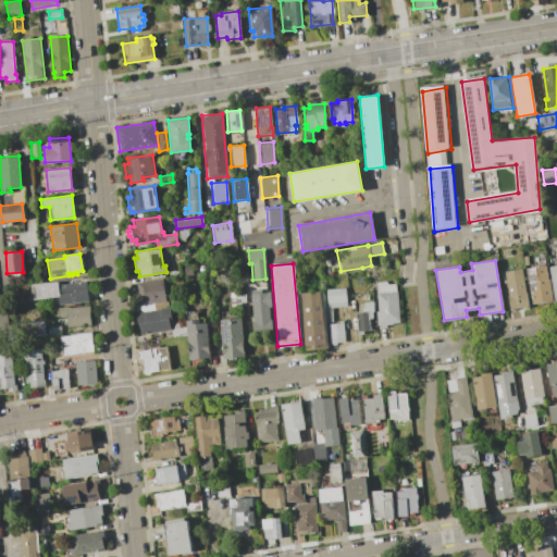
[(546,265),(552,300),(532,304),(527,269),(546,265)]
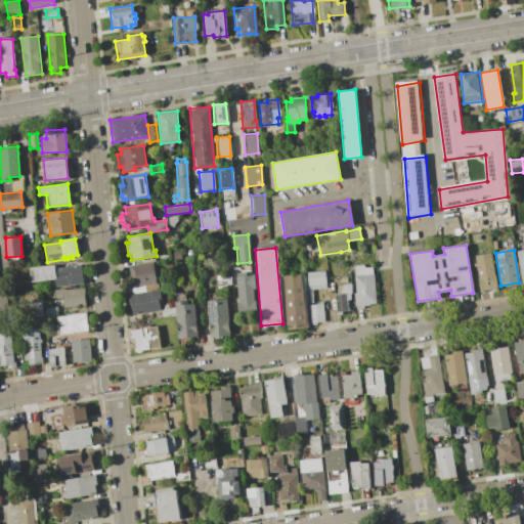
[(476,263),(475,256),(491,253),(496,290),(493,291),(493,289),(483,291),(483,292),(480,293),(476,267),(474,267),(473,264),(476,263)]
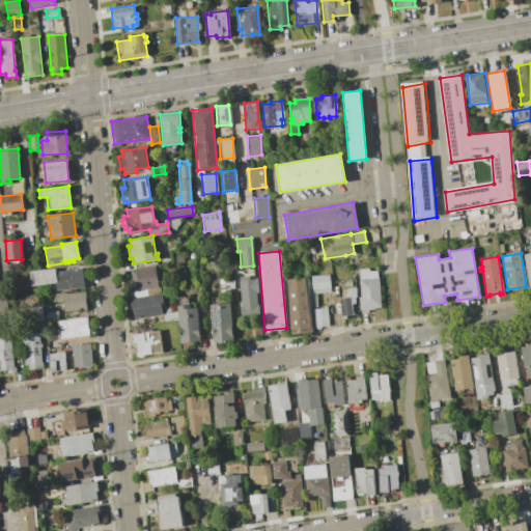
[(131,278),(130,270),(135,269),(155,266),(156,269),(158,281),(159,286),(145,288),(132,290),(131,291),(129,279),(131,278)]
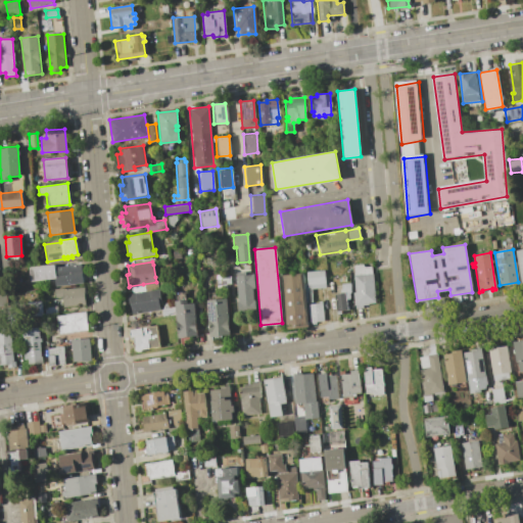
[(54,268),(80,264),(83,282),(55,286),(54,278),(30,281),(29,268),(53,264),(54,268)]
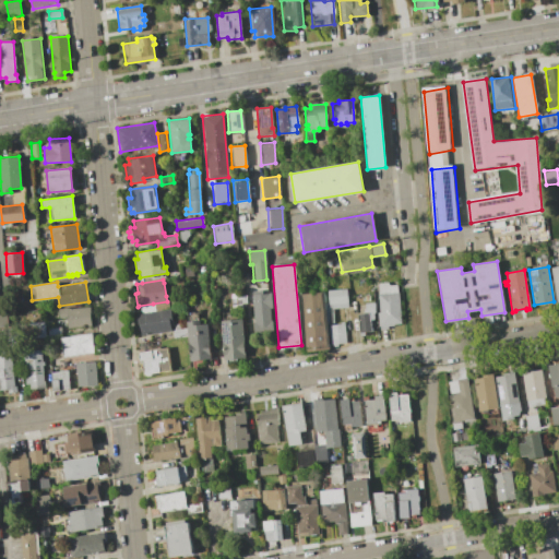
[(377,313),(379,312),(377,295),(380,295),(378,284),(388,283),(389,286),(396,285),(401,323),(393,324),(393,325),(387,326),(387,329),(379,329),(377,313)]
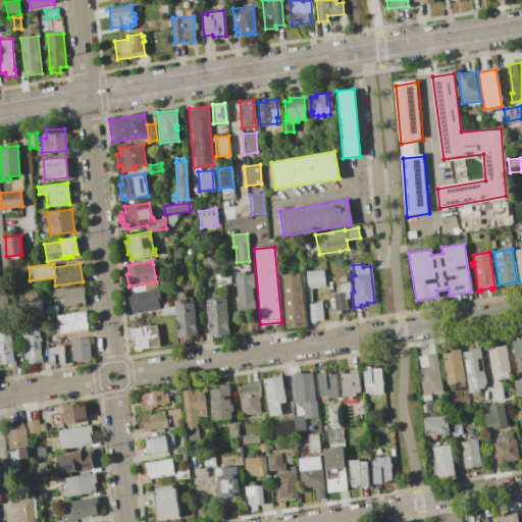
[(323,269),(324,286),(307,288),(305,270),(323,269)]
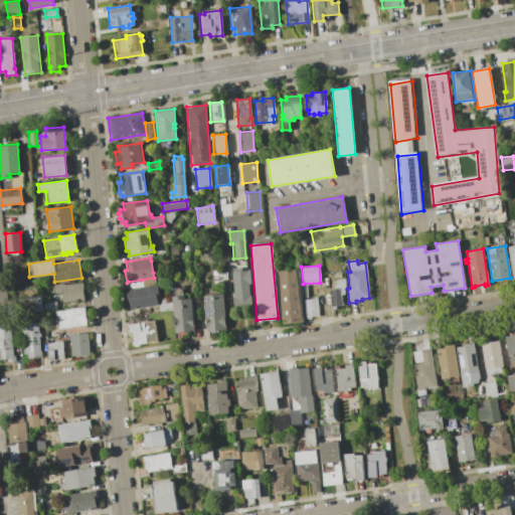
[(249,270),(250,283),(248,283),(249,307),(235,308),(231,268),(241,267),(241,271),(249,270)]
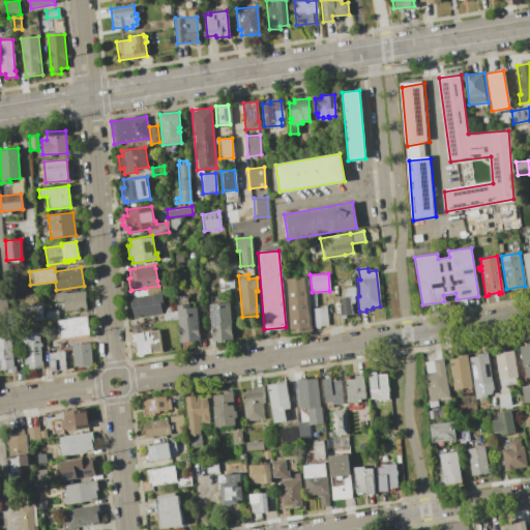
[(310,331),(291,333),(285,278),(304,276),(310,331)]
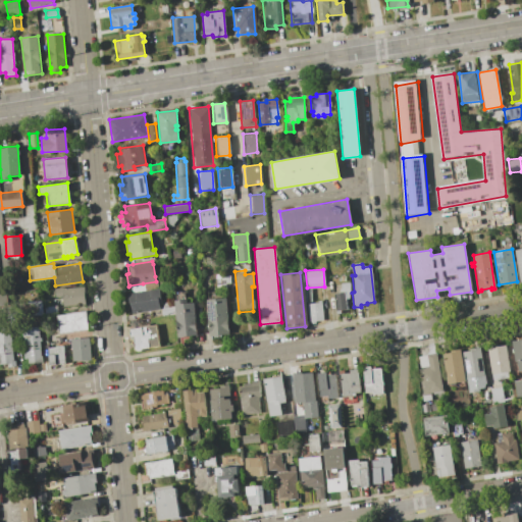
[(156,281),(157,288),(144,291),(143,283),(156,281)]
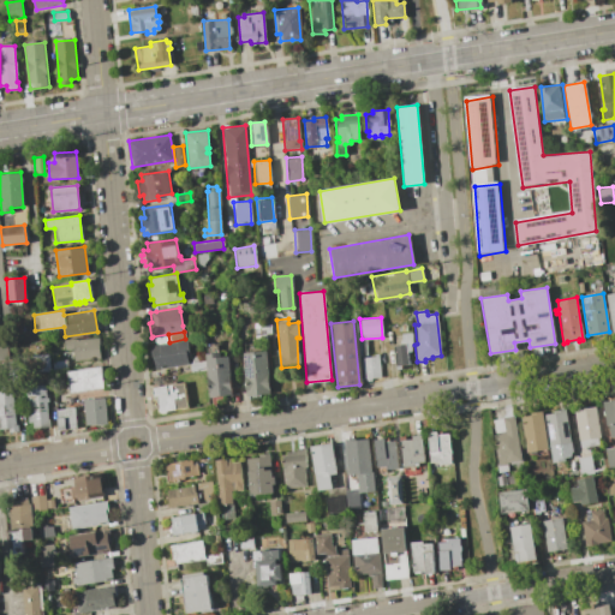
[(412,351),(407,351),(408,364),(396,365),(394,346),(401,345),(400,334),(411,333),(412,344),(411,344),(412,351)]
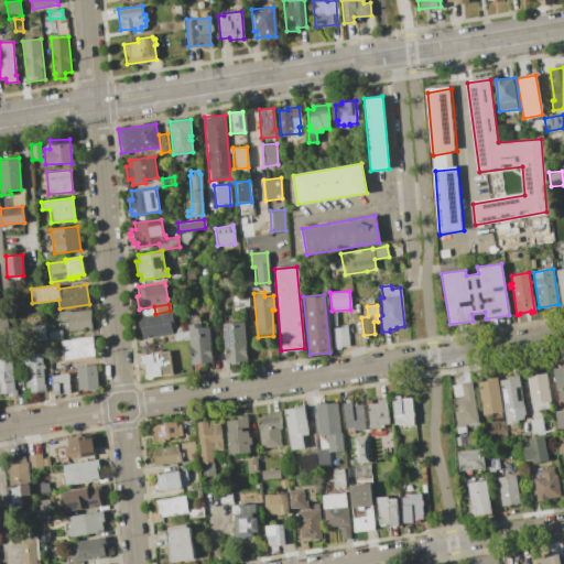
[(154,306),(155,314),(141,316),(140,308),(154,306)]
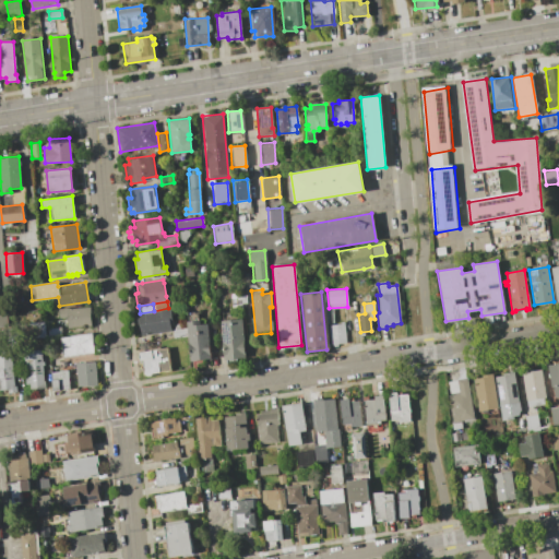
[(90,307),(91,326),(66,329),(66,317),(59,317),(59,309),(90,307)]
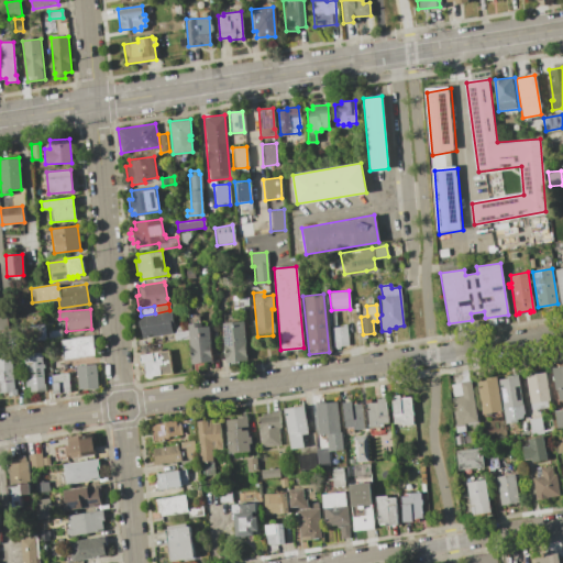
[(0,310),(7,310),(9,330),(0,330),(0,310)]
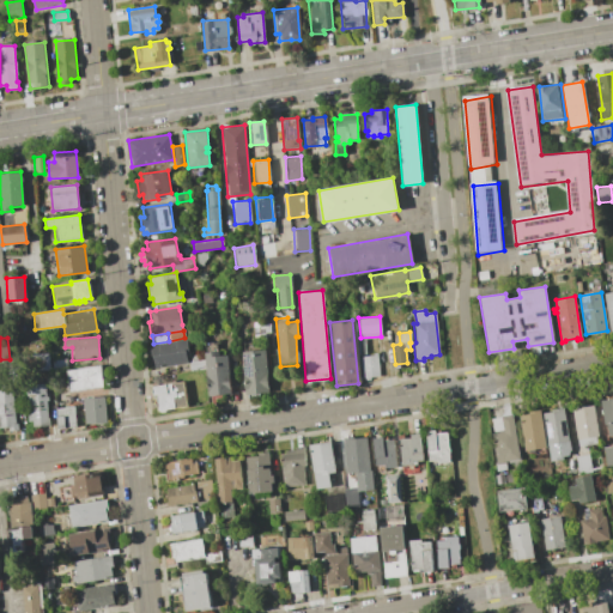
[(187,338),(189,356),(190,360),(187,360),(187,363),(155,368),(152,356),(150,356),(149,344),(153,344),(169,341),(184,338),(187,338)]
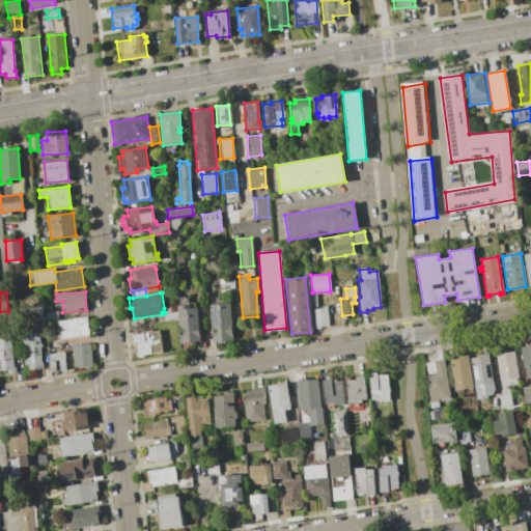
[(229,303),(233,340),(213,342),(208,304),(229,303)]
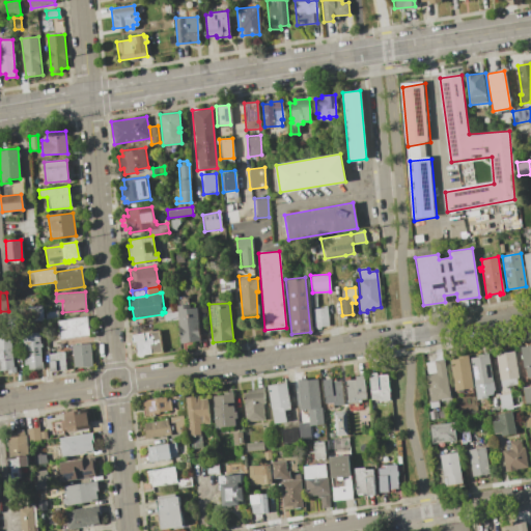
[(190,304),(190,308),(196,307),(200,340),(180,342),(176,305),(190,304)]
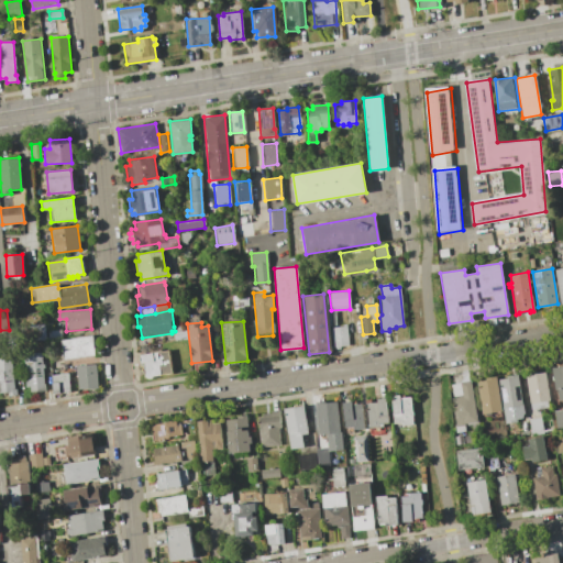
[(332,327),(342,327),(342,324),(345,323),(348,345),(339,345),(339,349),(333,349),(332,327)]
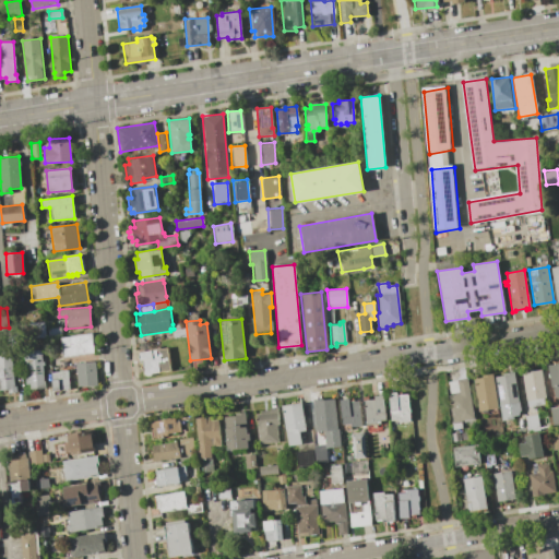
[(174,329),(173,324),(185,323),(186,335),(171,337),(170,331),(170,329),(174,329)]
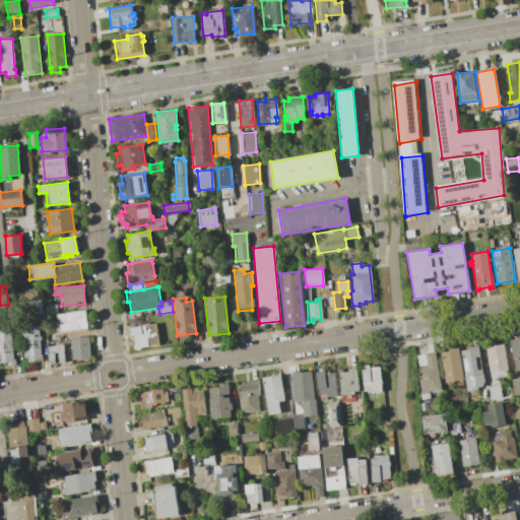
[(84,310),(87,327),(58,332),(55,314),(84,310)]
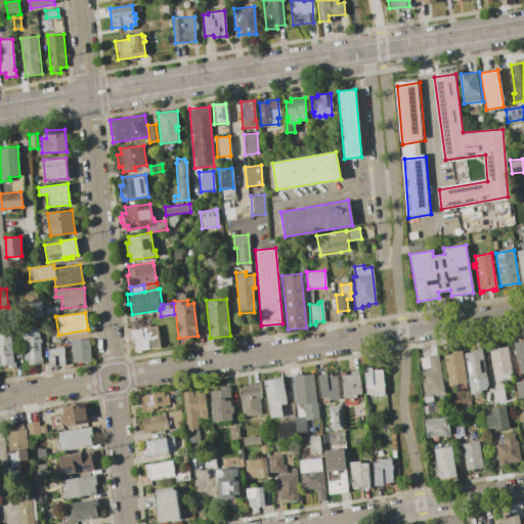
[(157,326),(160,347),(135,351),(133,338),(130,338),(128,331),(157,326)]
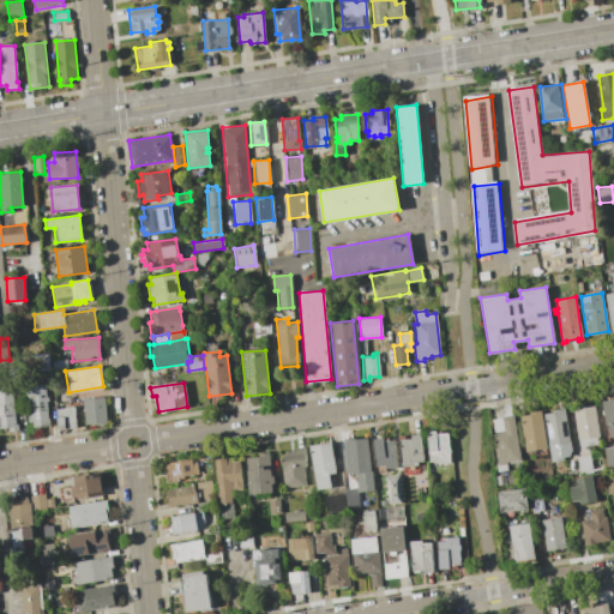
[(44,385),(47,420),(48,420),(49,426),(32,427),(31,421),(28,421),(24,386),(44,385)]
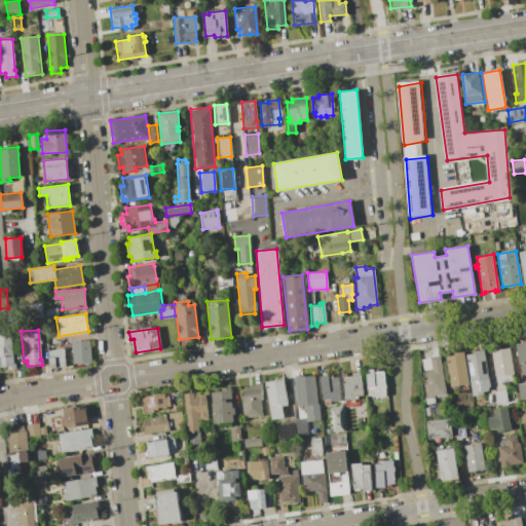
[(0,335),(9,334),(12,363),(14,363),(15,369),(6,370),(5,366),(0,366),(0,335)]
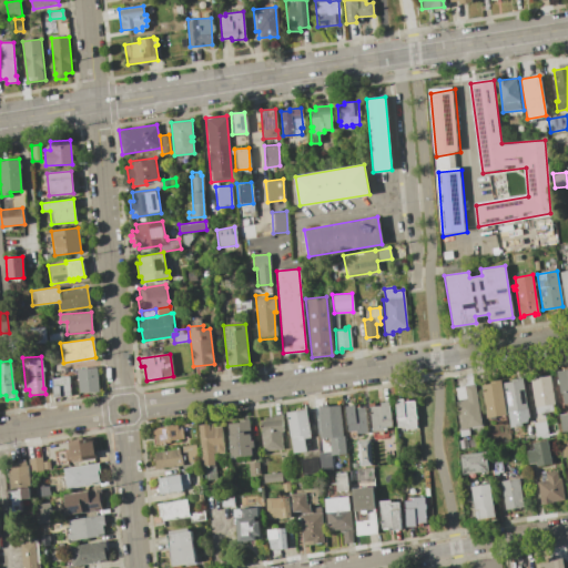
[(95,367),(98,391),(78,393),(75,368),(95,367)]
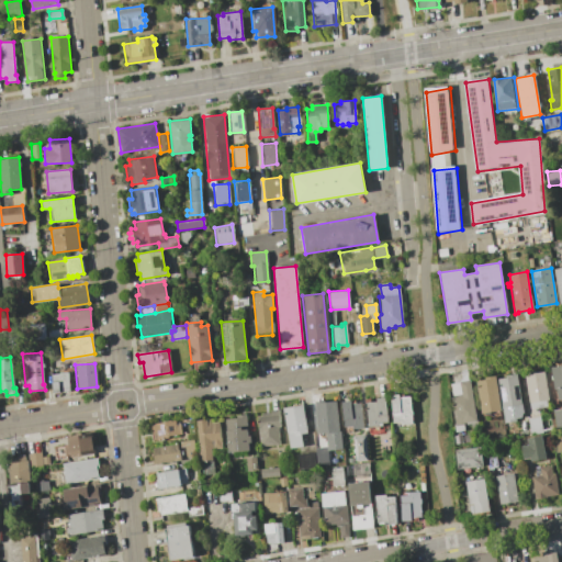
[(561,364),(561,397),(558,398),(555,388),(553,388),(550,367),(561,364)]
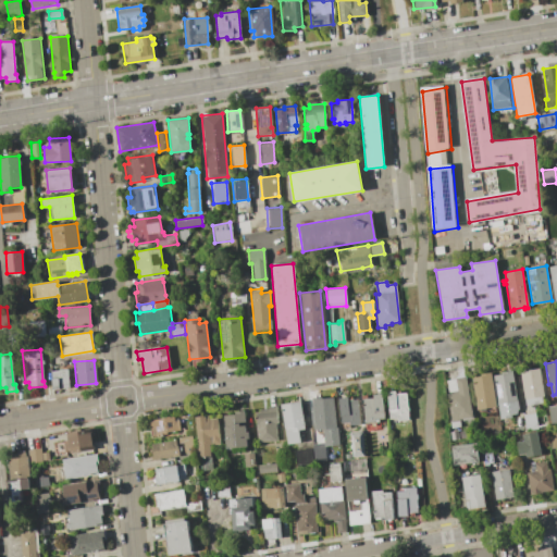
[(529,368),(530,369),(539,368),(543,401),(525,405),(525,399),(523,399),(519,369),(529,368)]
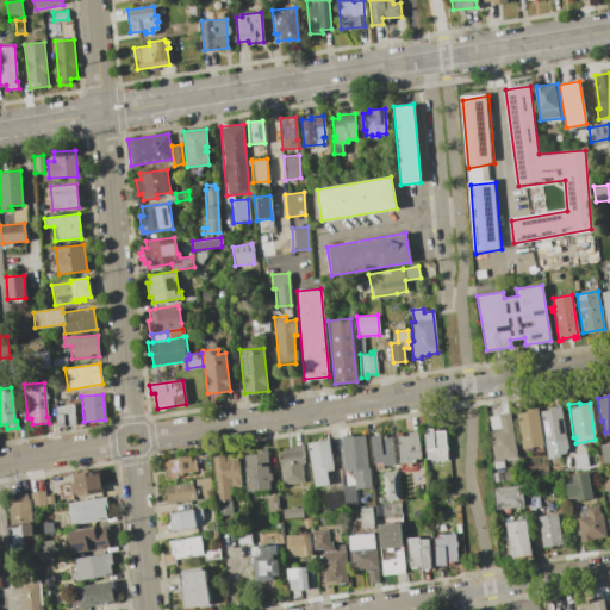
[(73,404),(75,424),(56,427),(55,405),(73,404)]
